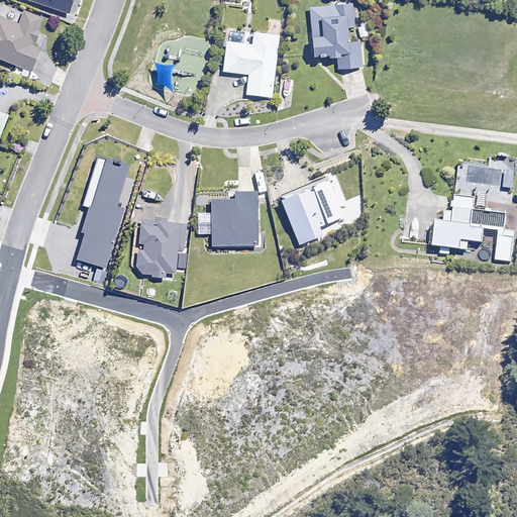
[(24,0),(69,14),(73,0),(24,0)]
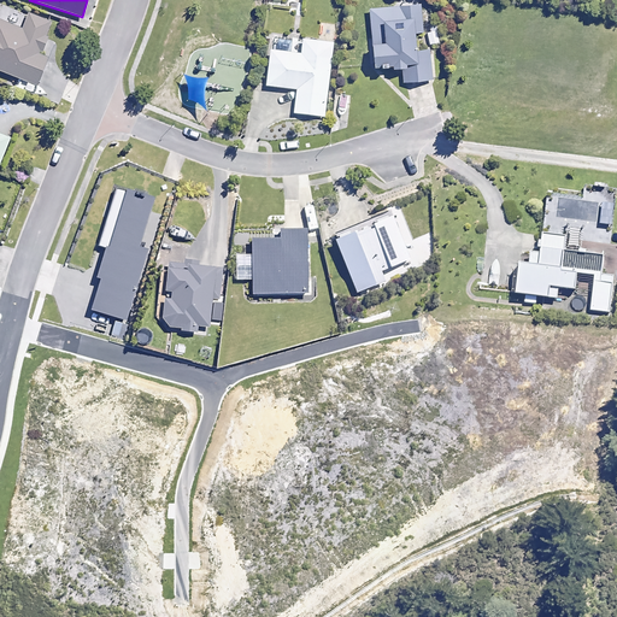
[(423,31),(422,5),(370,9),(374,65),(403,64),(404,81),(433,78),(430,50),(416,51),(415,31),(423,31)]
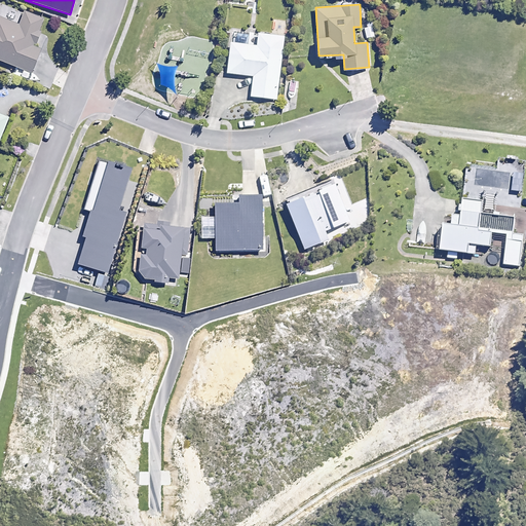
[(45,20),(25,11),(20,25),(0,16),(0,60),(32,72),(40,48),(35,46),(45,20)]
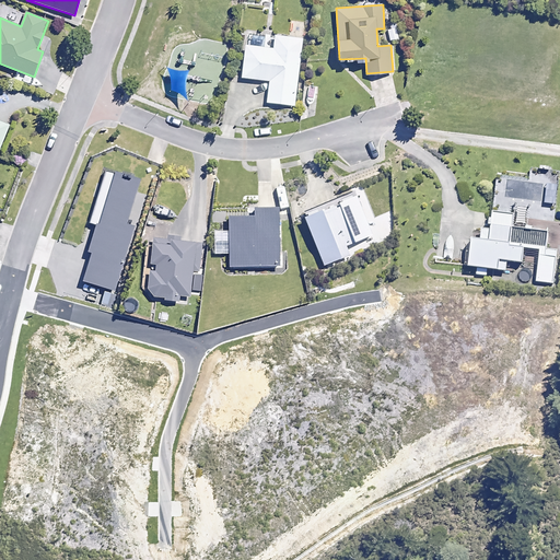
[(302,39),(275,36),(273,48),(244,45),(241,78),(269,81),(267,103),(294,106),(302,39)]
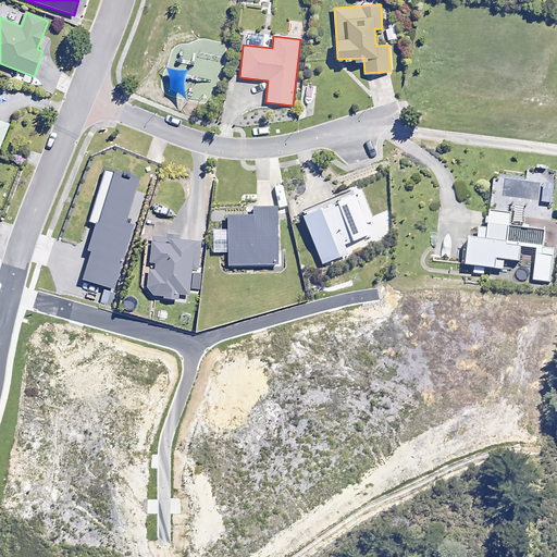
[(214,106),(223,45),(200,41),(200,46),(172,41),(169,69),(174,70),(170,99),(214,106)]
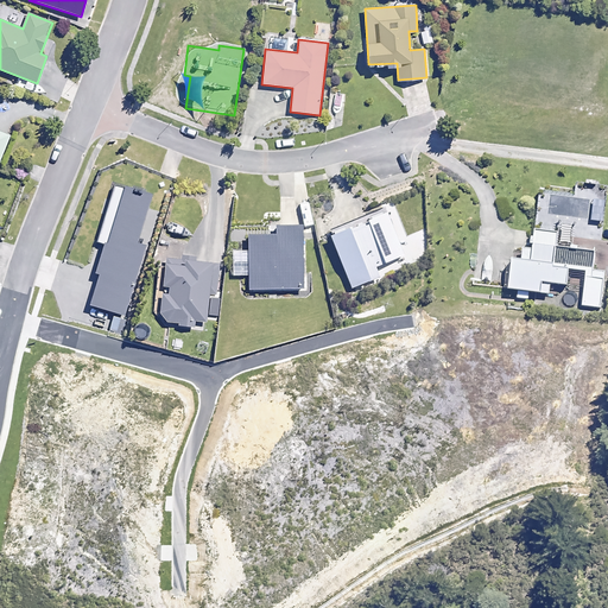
[(0,159),(10,135),(0,131),(0,159)]
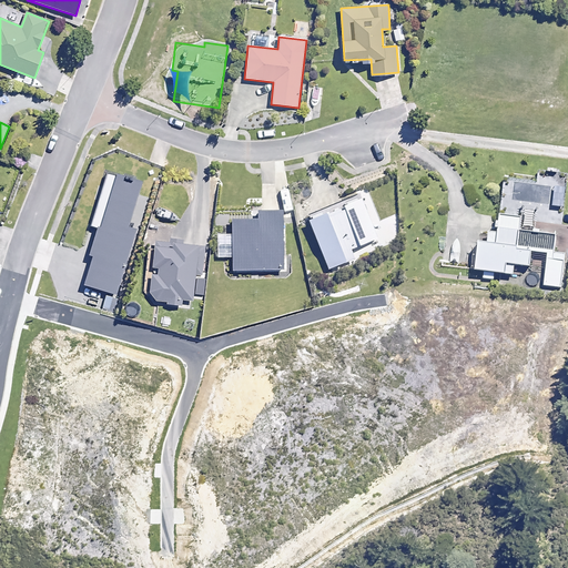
[(142,182),(117,173),(100,226),(98,226),(89,255),(92,256),(84,285),(117,295),(135,230),(129,227),(142,182)]
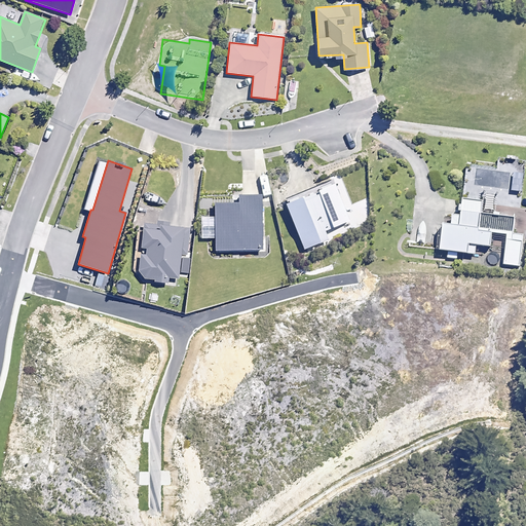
[(349,221),(334,182),(285,200),(304,250),(329,239),(325,230),(349,221)]
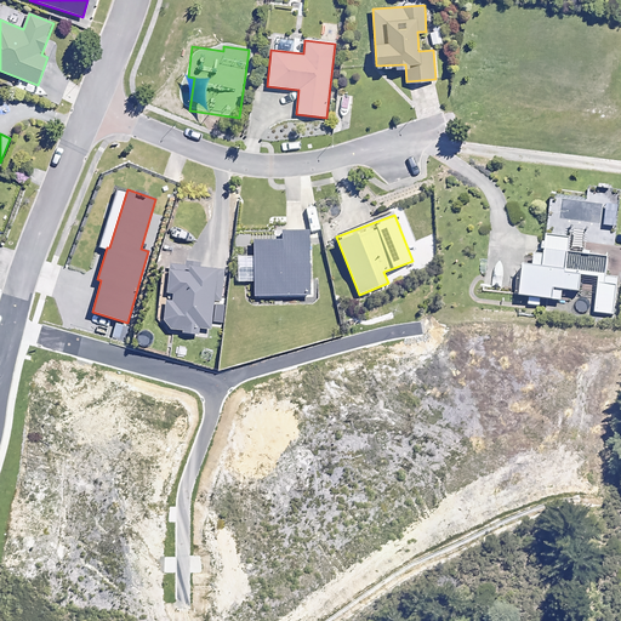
[(309,295),(309,229),(280,229),(280,239),(263,239),(263,234),(238,234),(238,281),(254,281),(254,296),(309,295)]
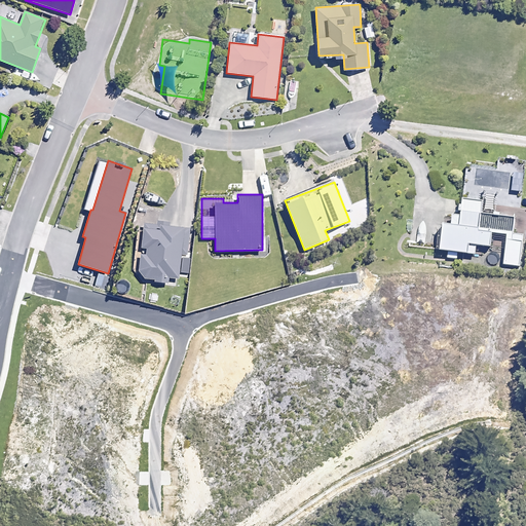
[(483,200),(462,198),(459,225),(444,223),(441,250),(476,254),(477,245),(490,247),(492,232),(508,234),(504,264),(520,266),(523,235),(513,233),(515,217),(481,213),(483,200)]
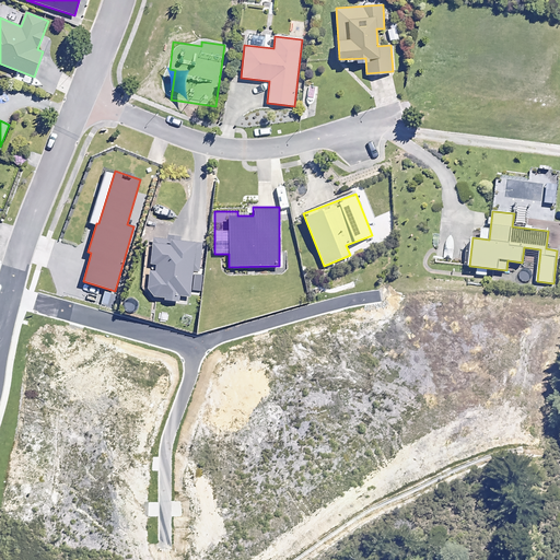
[(178,296),(189,298),(193,271),(201,272),(205,246),(195,245),(195,242),(153,237),(150,265),(155,265),(155,270),(149,269),(147,290),(156,291),(155,299),(178,301),(178,296)]
